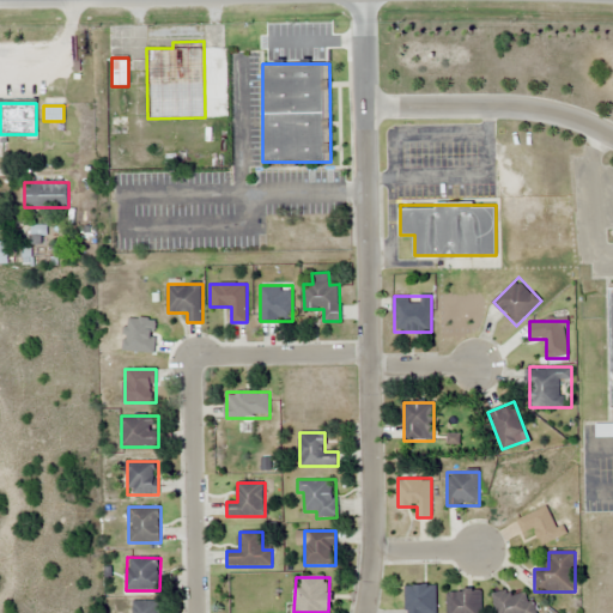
[(437,612),(437,586),(406,586),(406,612),(437,612)]
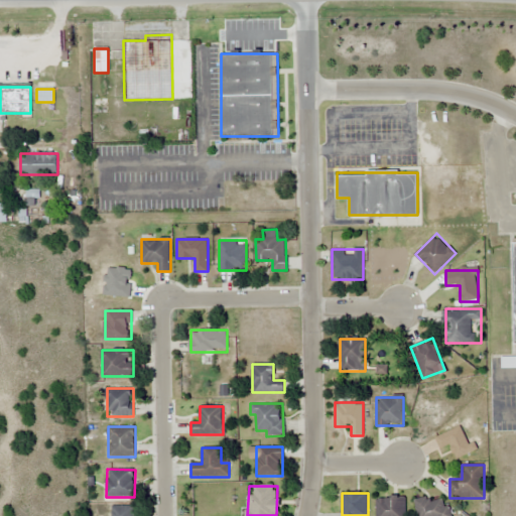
[(450,515),(445,495),(414,502),(417,515),(450,515)]
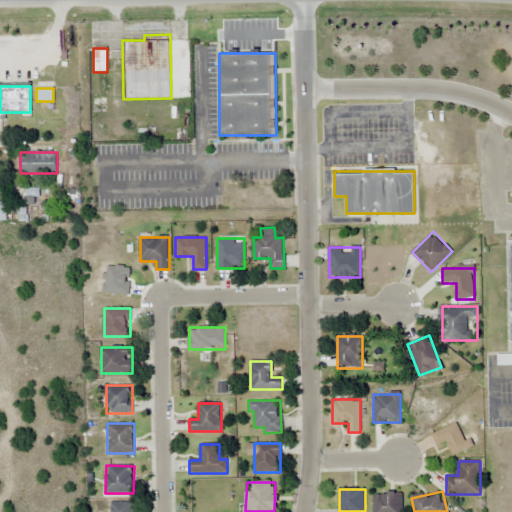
[(402,511),(403,493),(373,493),(372,511),(402,511)]
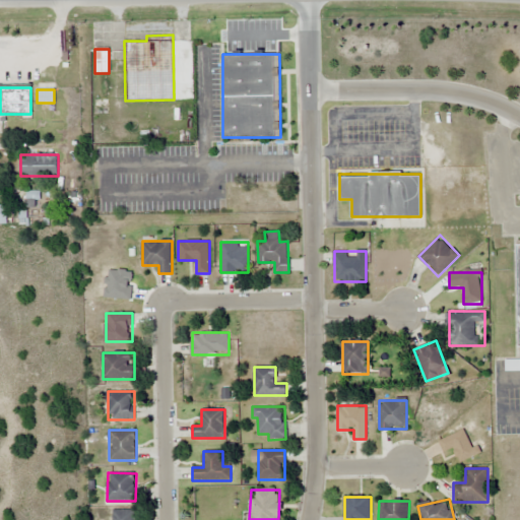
[(112,519),(135,519),(136,510),(112,510),(112,519)]
